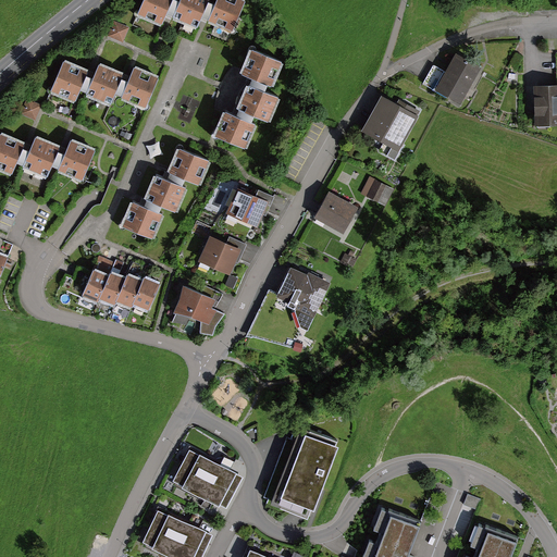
[(171,0),(141,0),(138,10),(162,21),(168,10),(171,0)]
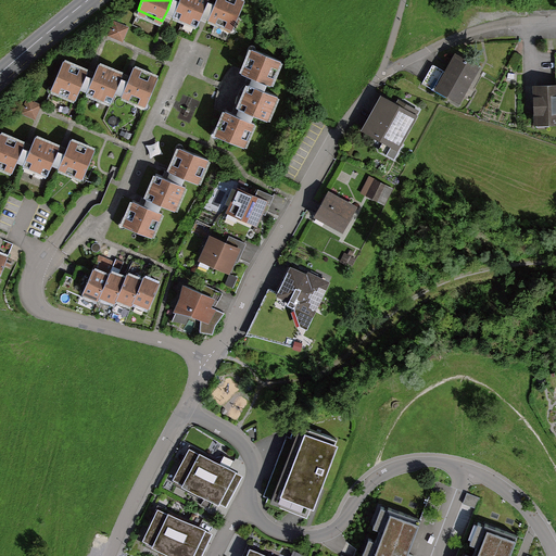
[(171,0),(167,10),(175,13),(179,0),(171,0)]
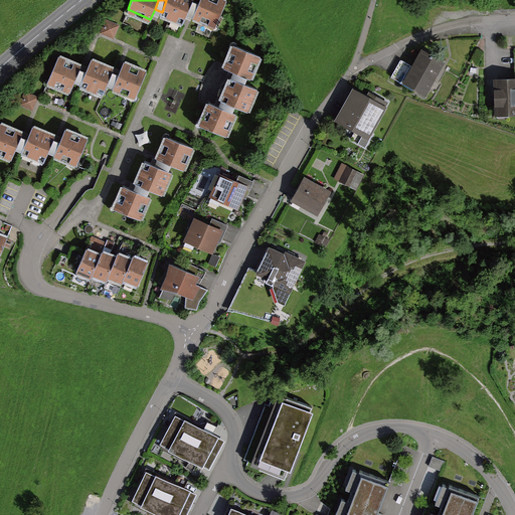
[(192,0),(166,0),(162,12),(161,13),(183,23),(187,12),(192,0)]
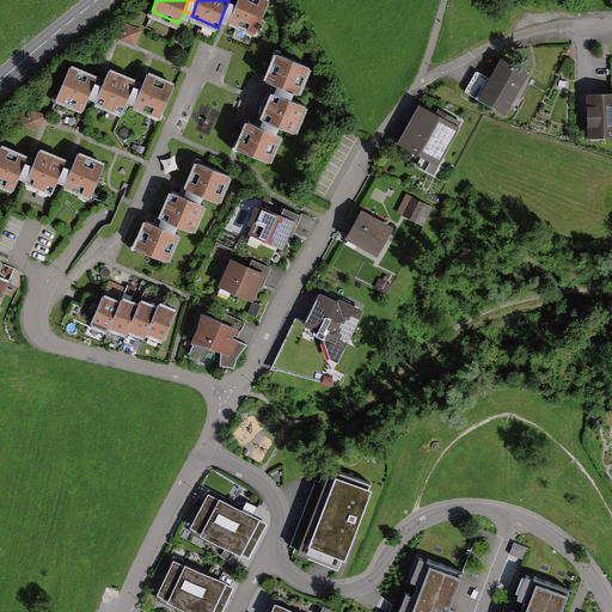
[(228,0),(222,14),(231,18),(237,2),(232,0),(228,0)]
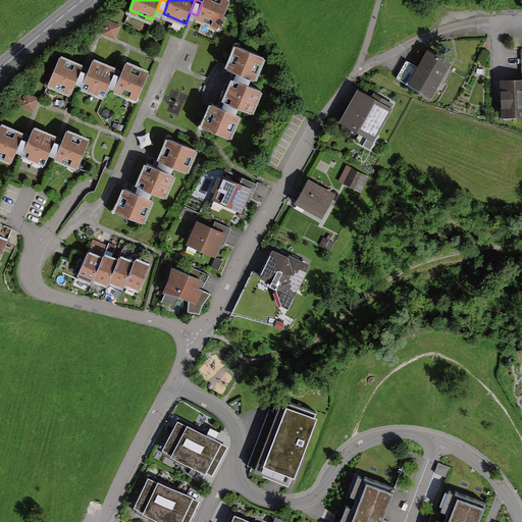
[(218,27),(229,0),(203,0),(202,2),(197,15),(196,16),(218,27)]
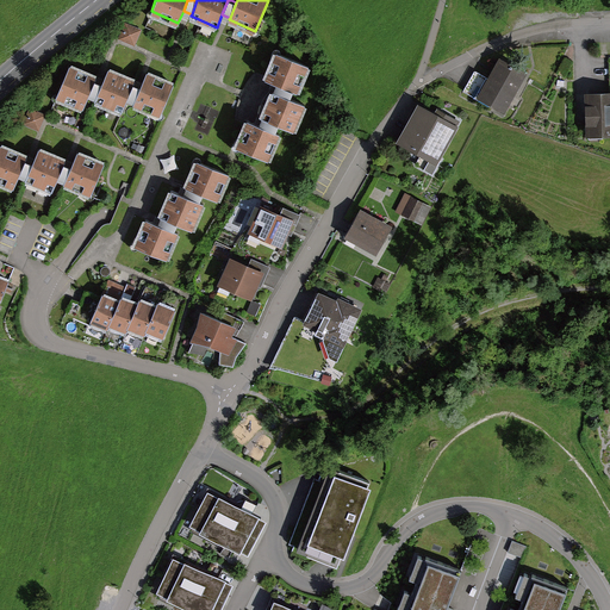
[(135,45),(142,29),(125,22),(118,38),(135,45)]
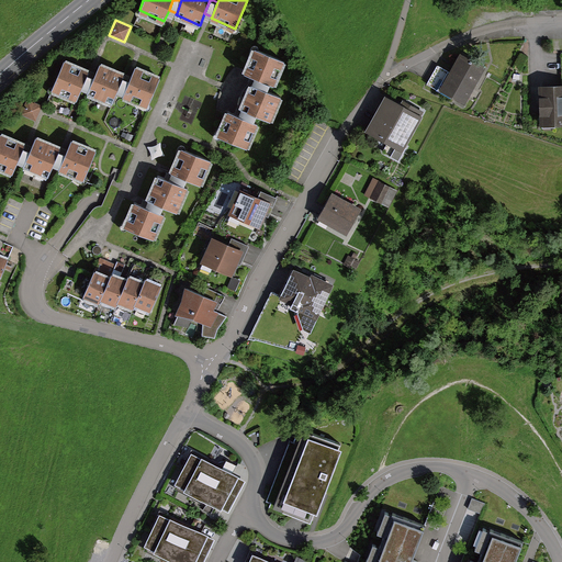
[(274,85),(284,59),(255,46),(244,71),(255,76),(270,82),(274,85)]
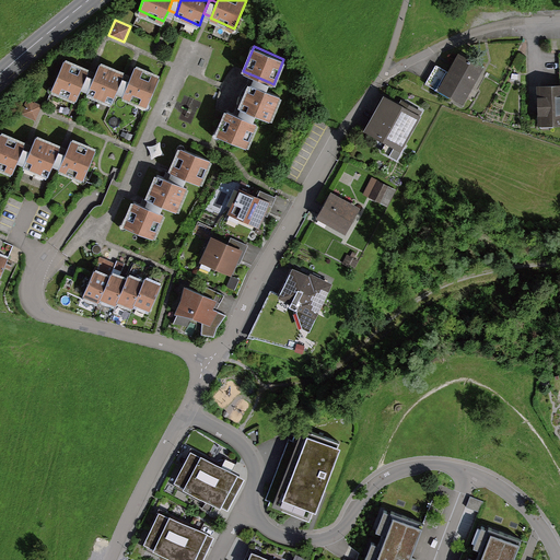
[(450,74),(438,68),(427,85),(463,107),(488,66),(464,50),(450,74)]
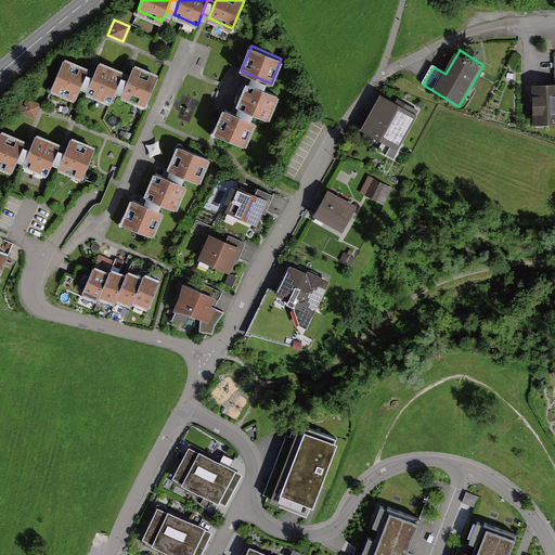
[(87,73),(89,68),(64,57),(51,87),(76,98),(80,87),(87,73)]
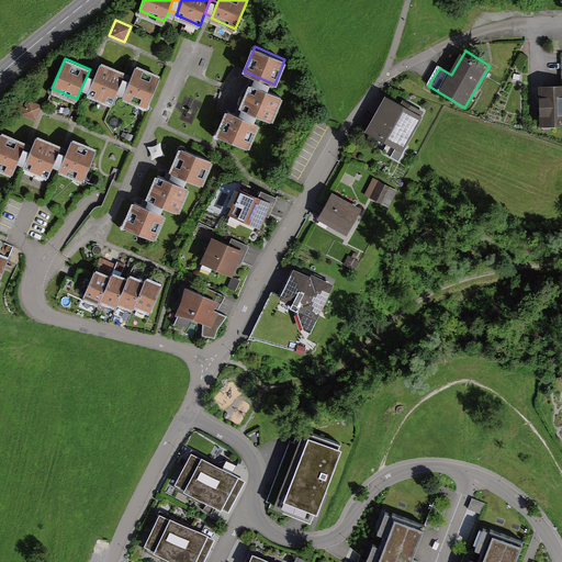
[(123,77),(125,74),(101,63),(96,77),(89,91),(88,93),(112,103),(117,92),(123,77)]
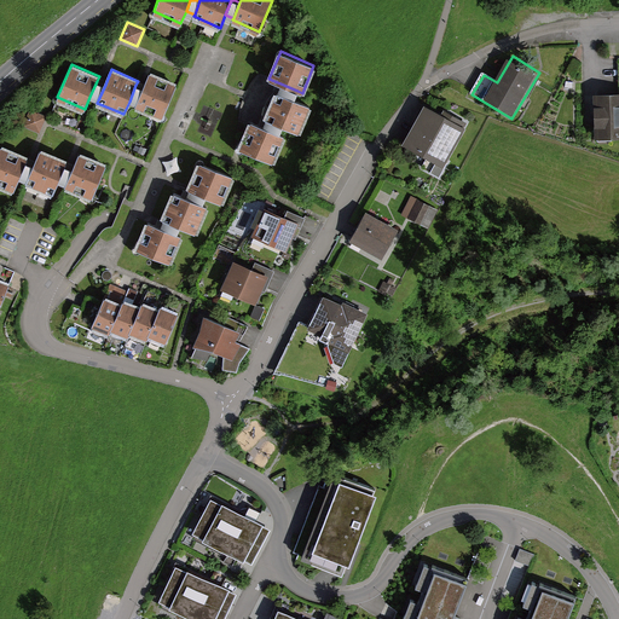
[(162,117),(177,85),(150,73),(144,88),(137,104),(136,106),(162,117)]
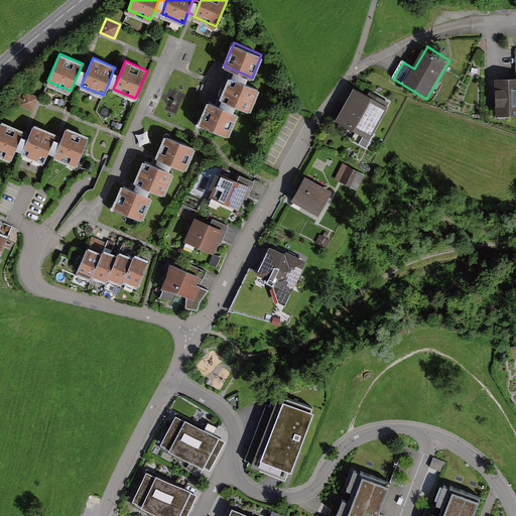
[(75,81),(82,84),(88,71),(81,68),(75,81)]
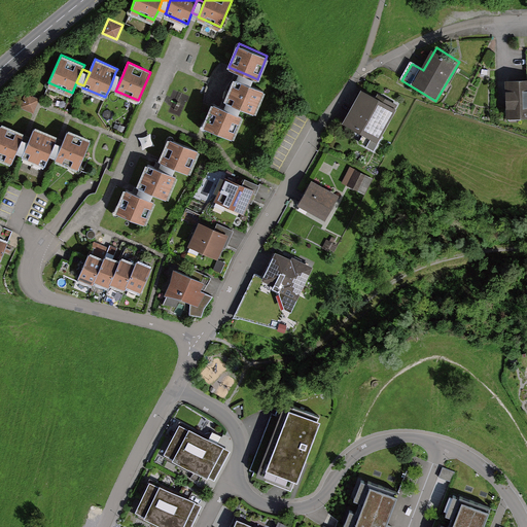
[(253,77),(239,71),(237,77),(250,83),(253,77)]
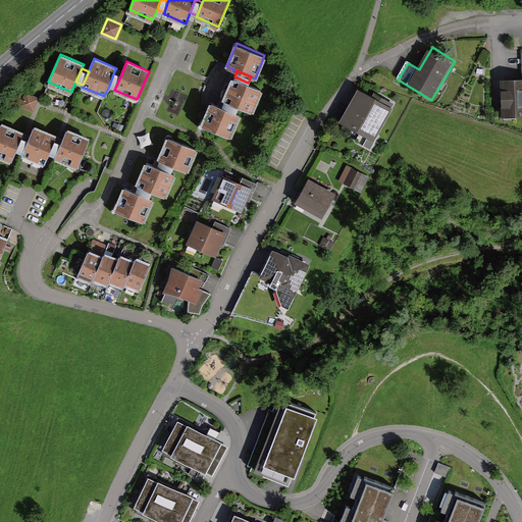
[(109,86),(115,88),(121,74),(114,71),(109,86)]
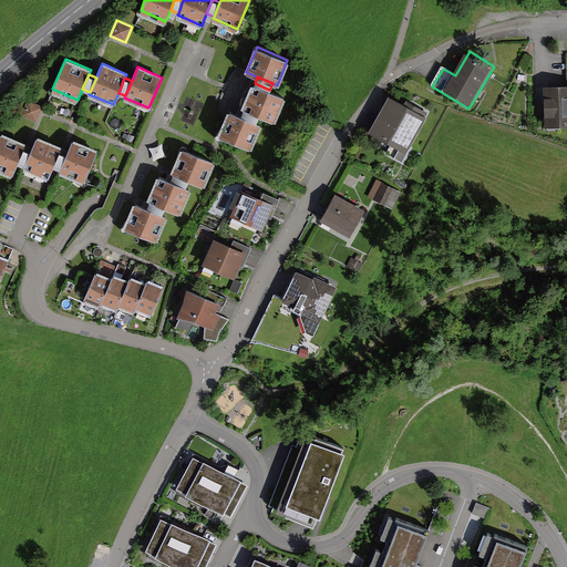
[(274,121),(285,96),(269,90),(255,83),(254,82),(243,106),(244,107),(259,114),(274,121)]
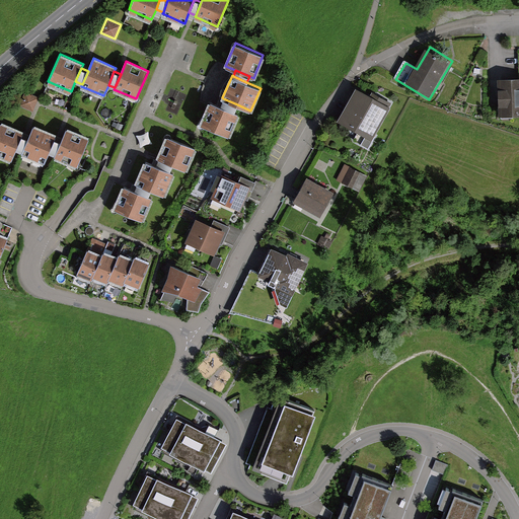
[(518,118),(518,78),(498,79),(499,119),(518,118)]
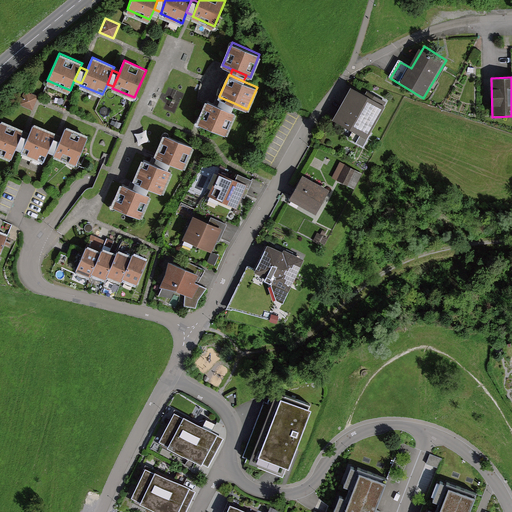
[(365,92),(351,84),(332,116),(353,128),(348,137),(355,141),(360,133),(366,137),(369,133),(387,100),(367,89),(365,92)]
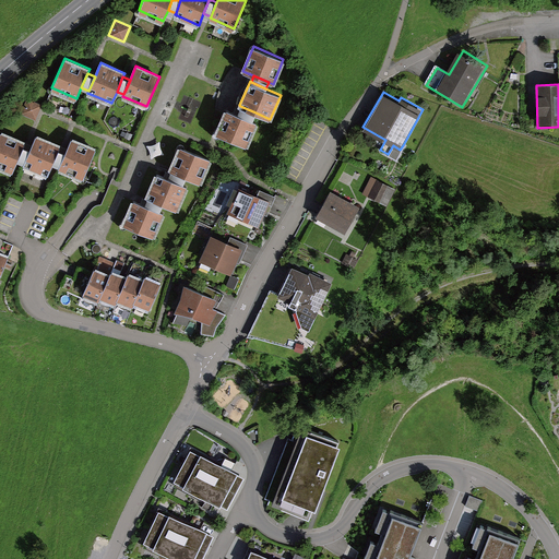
[(36,119),(43,104),(27,97),(21,113),(36,119)]
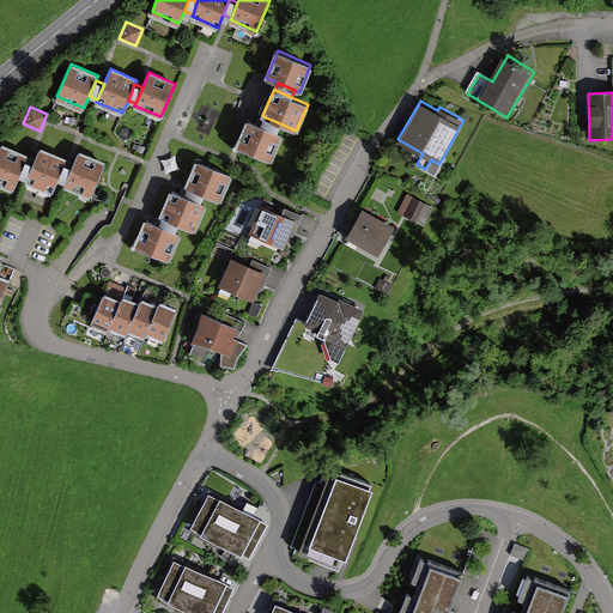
[(280,123),(263,116),(260,125),(277,132),(280,123)]
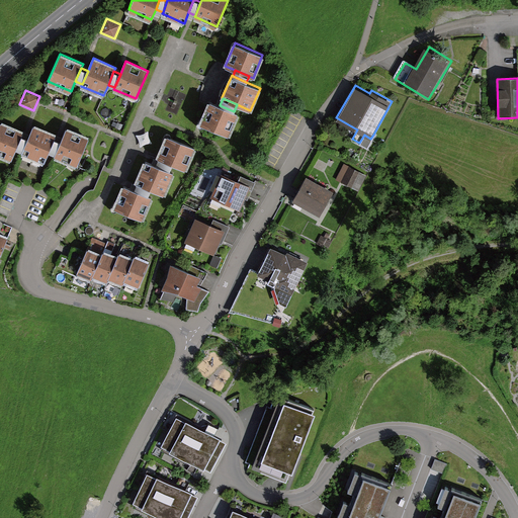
[(228,136),(238,113),(234,111),(220,105),(209,101),(199,123),(228,136)]
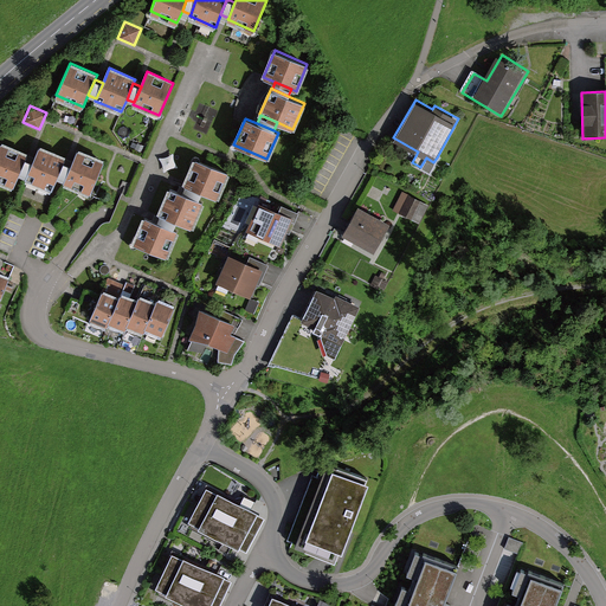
[(25,158),(27,154),(0,142),(0,180),(13,186),(18,174),(25,158)]
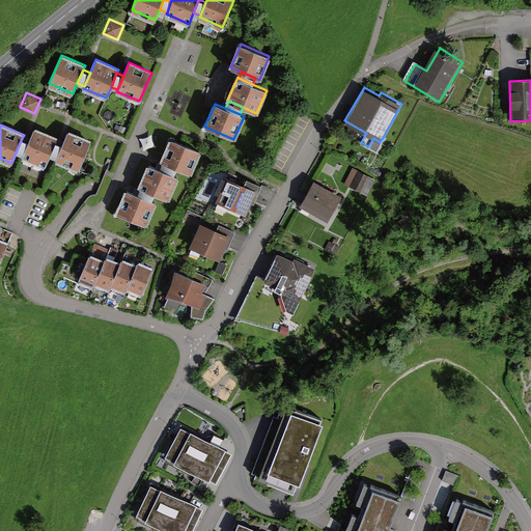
[(55,142),(57,138),(34,129),(29,141),(23,156),(22,157),(45,167),(50,156),(55,142)]
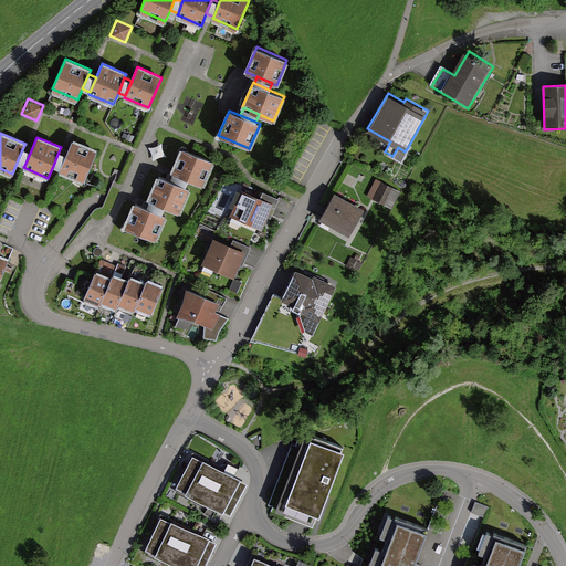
[(83,181),(96,150),(72,140),(66,155),(60,169),(59,170),(83,181)]
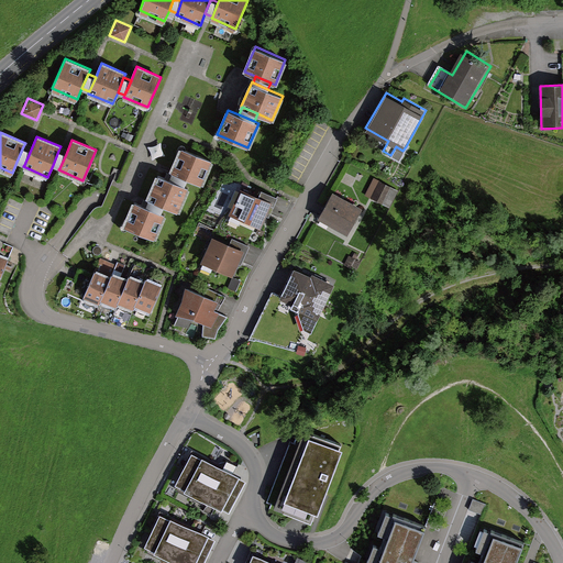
[(17,162),(24,165),(31,150),(23,146),(17,162)]
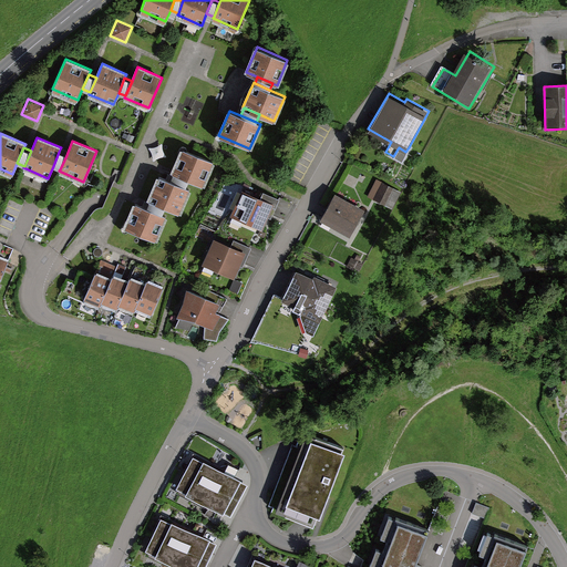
[(399,147),(393,156),(402,161),(410,147),(409,147),(405,152),(399,147)]
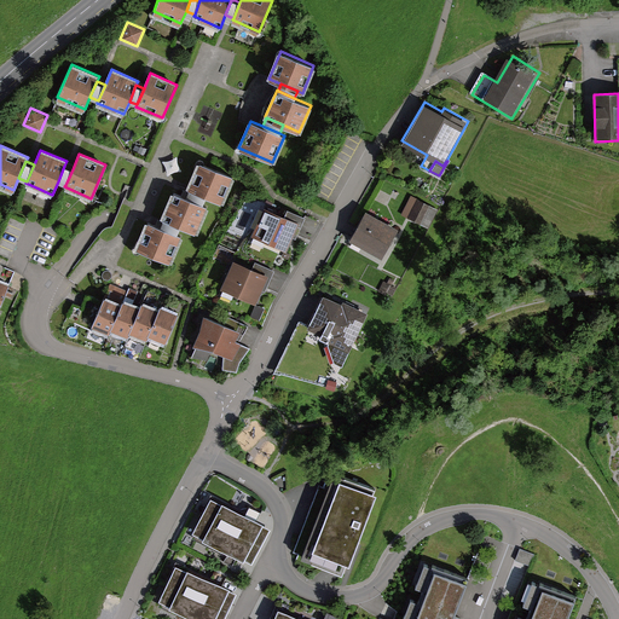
[(220,204),(232,178),(198,163),(187,190),(189,190),(204,197),(220,204)]
